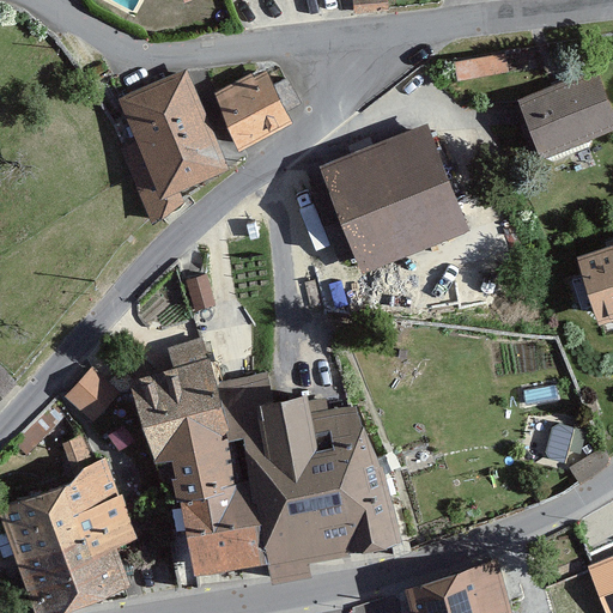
[(461,78),(510,67),(507,48),(456,59),(461,78)]
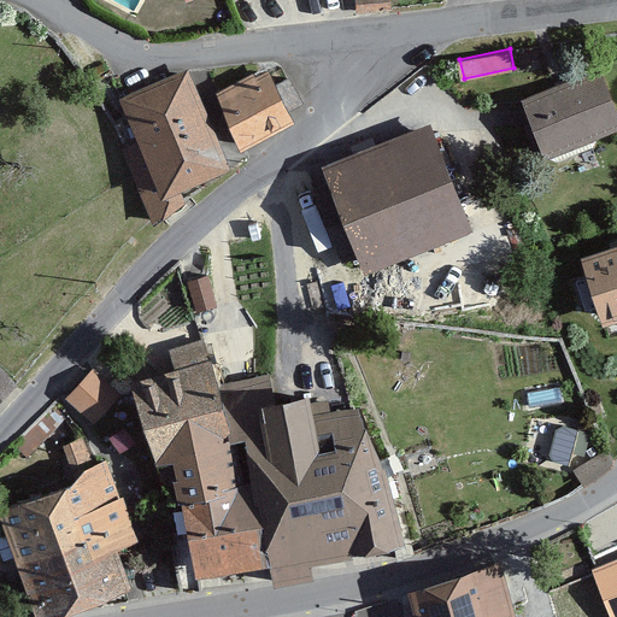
[(122,151),(151,218),(183,205),(177,193),(233,169),(189,69),(119,99),(139,144),(122,151)]
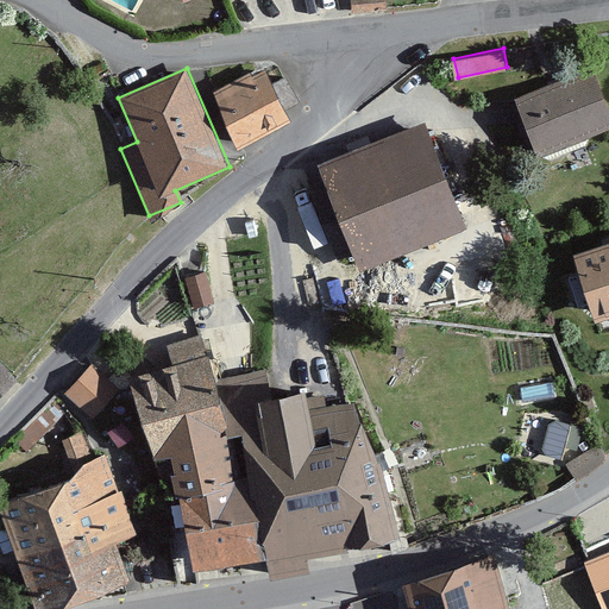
[(212,95),(239,150),(292,125),(264,69),(212,95)]
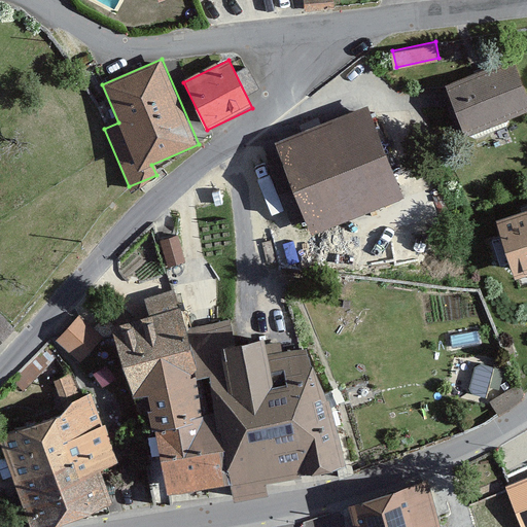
[(497,125),(526,111),(526,92),(514,60),(480,74),(497,125)]
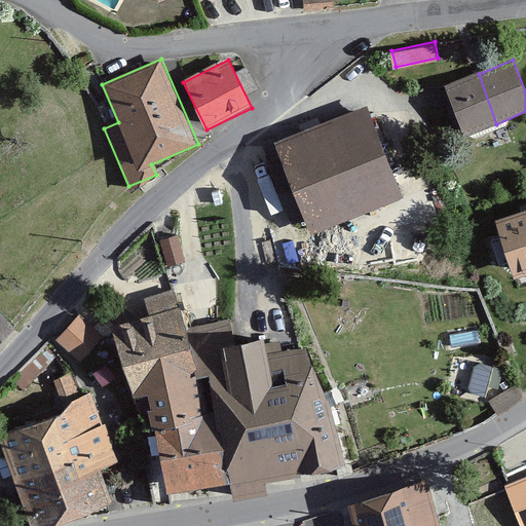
[(463,139),(496,124),(479,74),(445,87),(463,139)]
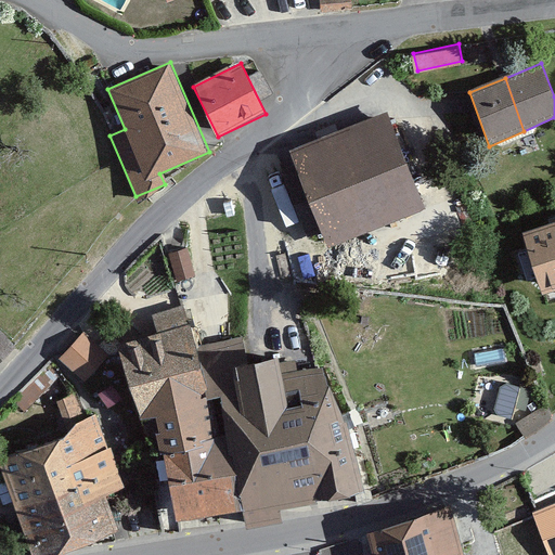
[(387,112),(288,151),(327,248),(425,209),(387,112)]
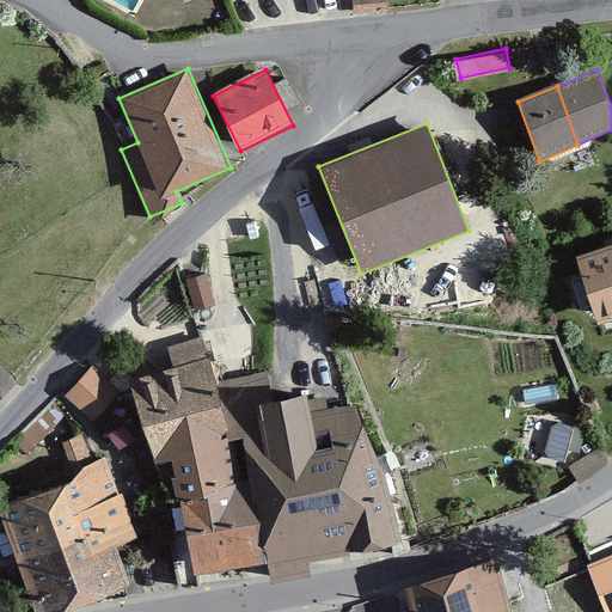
[(611,245),(576,257),(599,326),(611,322),(611,245)]
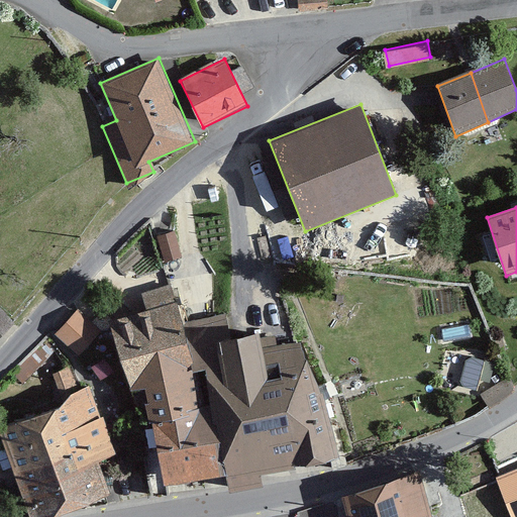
[(168,265),(188,260),(181,230),(160,235),(168,265)]
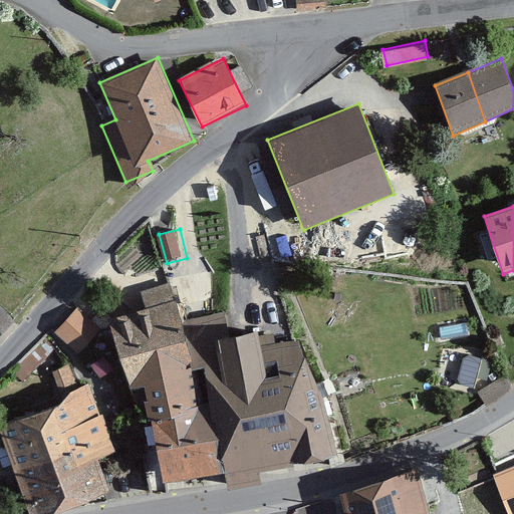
[(121,308),(150,419),(161,415),(212,401),(202,364),(191,326),(182,294),(121,308)]
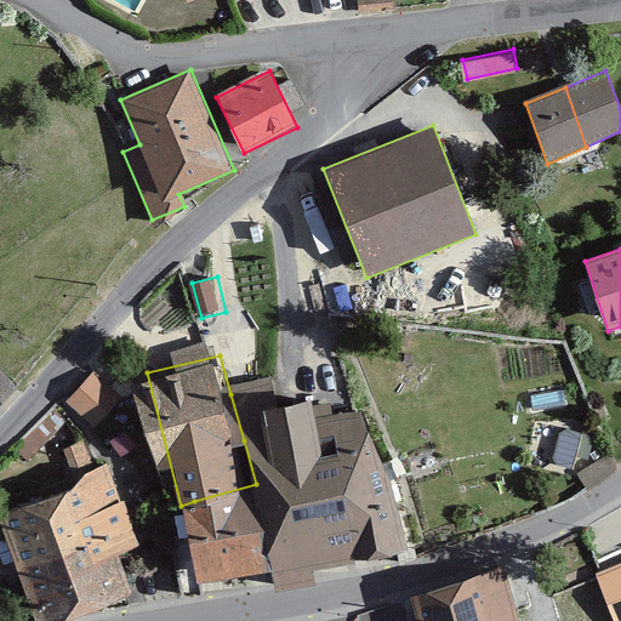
[(0,415),(22,389),(0,366),(0,415)]
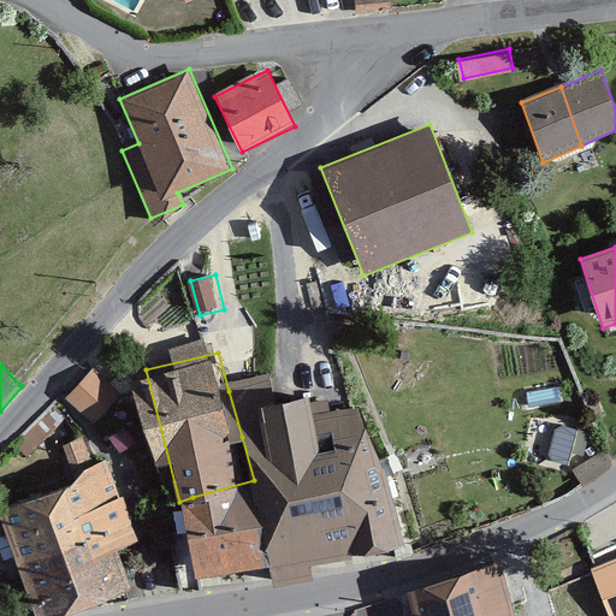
[(124,395),(99,369),(70,398),(95,422),(124,395)]
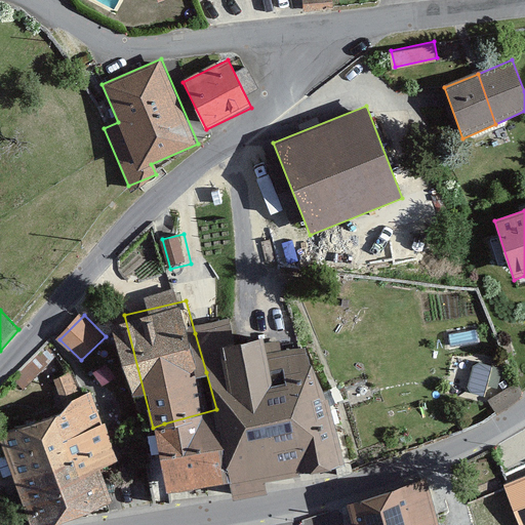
[(232,323),(195,333),(206,372),(217,369),(226,408),(234,429),(335,408),(318,348),(280,355),(275,334),(237,344),(232,323)]
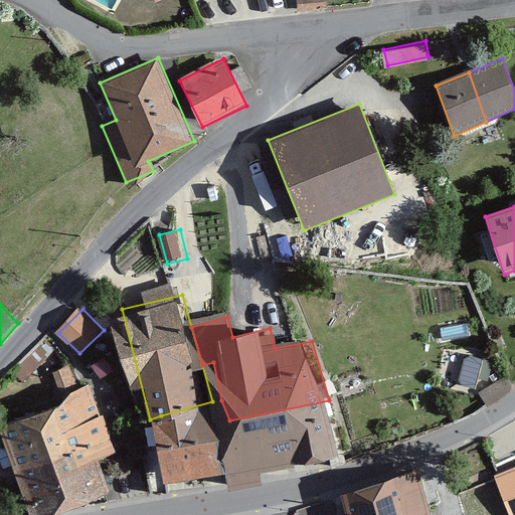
[(4,425),(21,473),(116,439),(94,386),(74,389),(63,405),(4,425)]
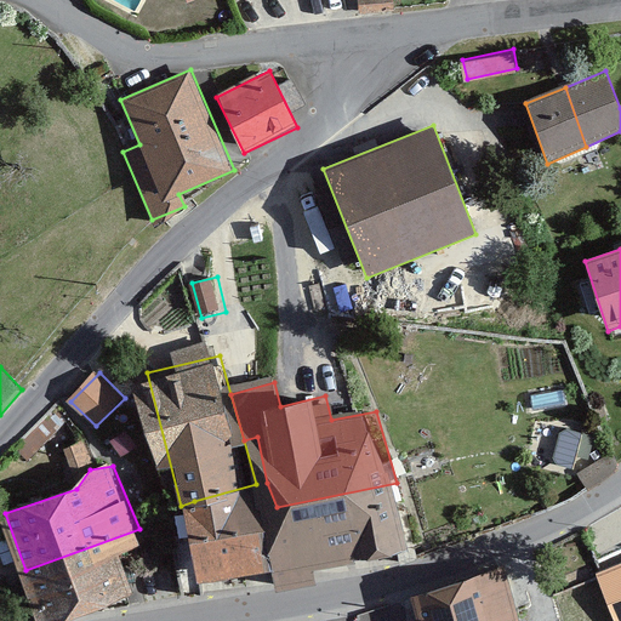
[(277,507),(267,483),(256,484),(194,501),(210,581),(285,565),(277,507)]
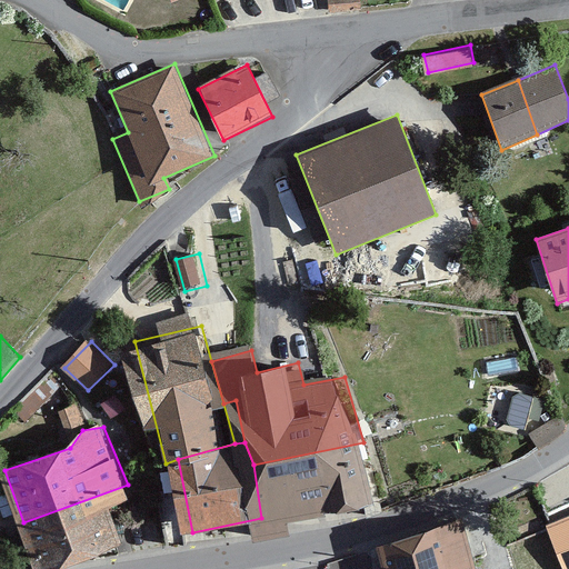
[(383,508),(363,442),(253,465),(261,518),(263,535),(383,508)]
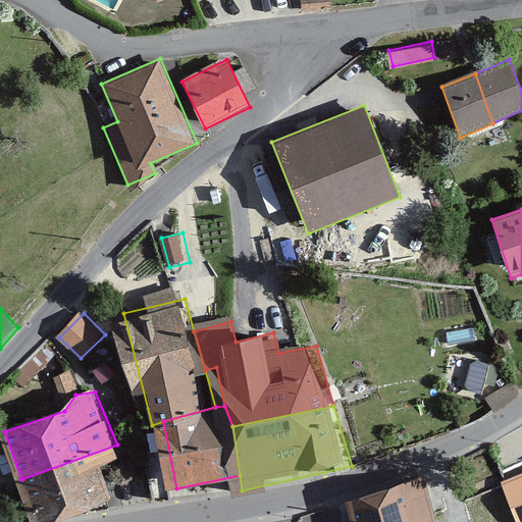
[(117,445),(21,479),(32,521),(49,521),(115,501),(106,466),(122,459),(117,445)]
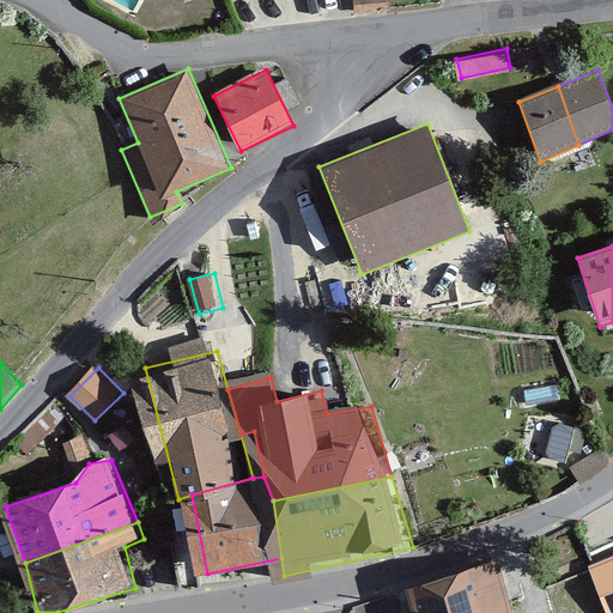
[(587,566),(606,612),(612,612),(612,556),(594,564),(587,566)]
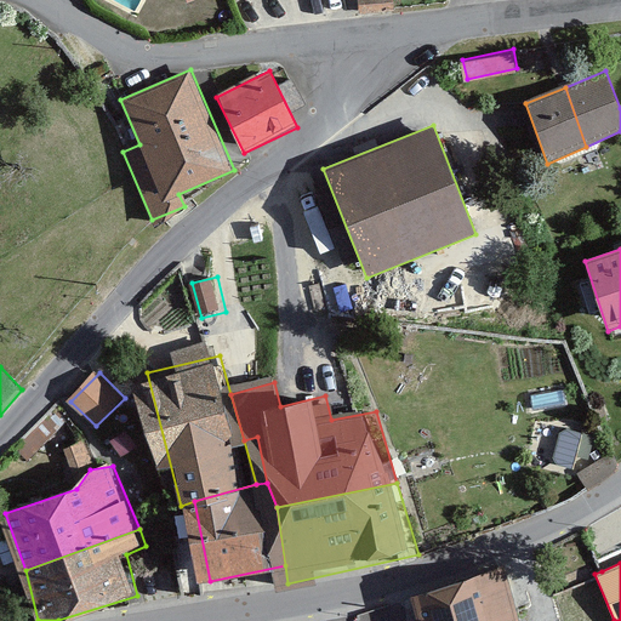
[(414,596),(420,620),(513,620),(499,571),(414,596)]
